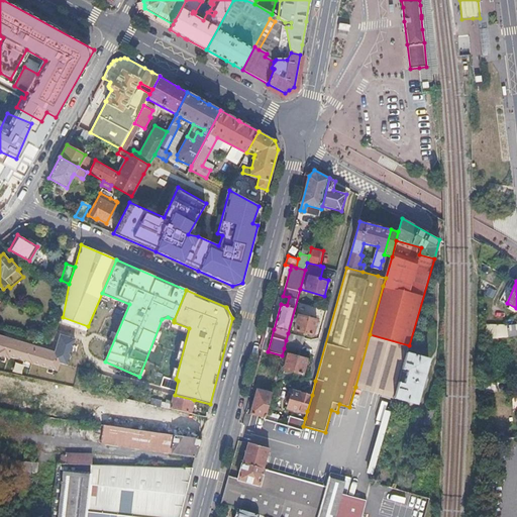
[(299,315),(295,330),(314,335),(317,320),(299,315)]
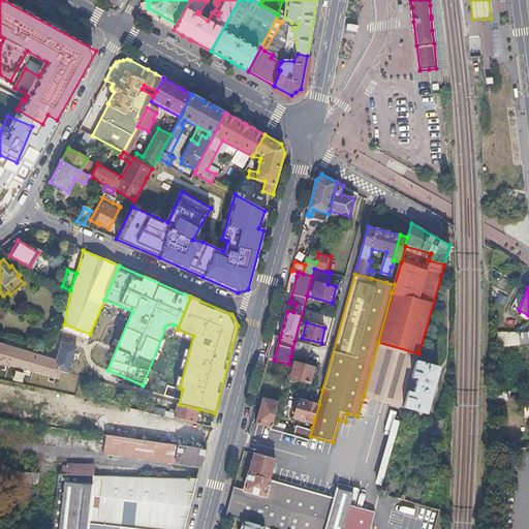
[(519,345),(518,334),(492,337),(492,348),(519,345)]
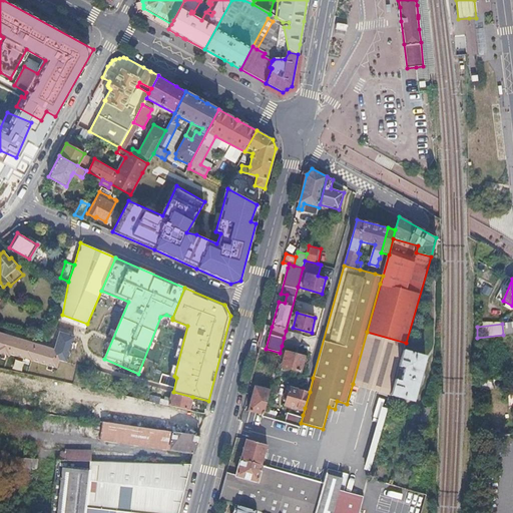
[(261,348),(266,349),(272,327),(267,325),(264,337),(261,348)]
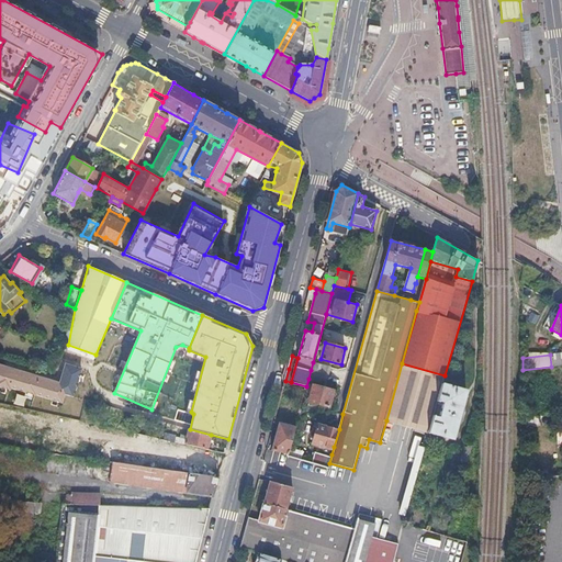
[(57,380),(0,362),(0,384),(62,404),(65,394),(74,396),(82,369),(63,363),(57,380)]
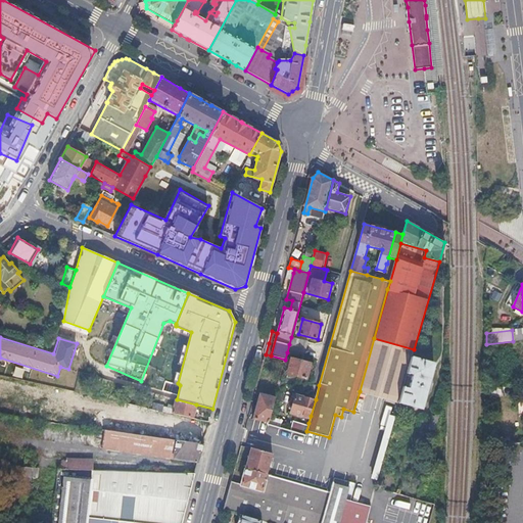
[(291,337),(289,344),(305,349),(307,342),(291,337)]
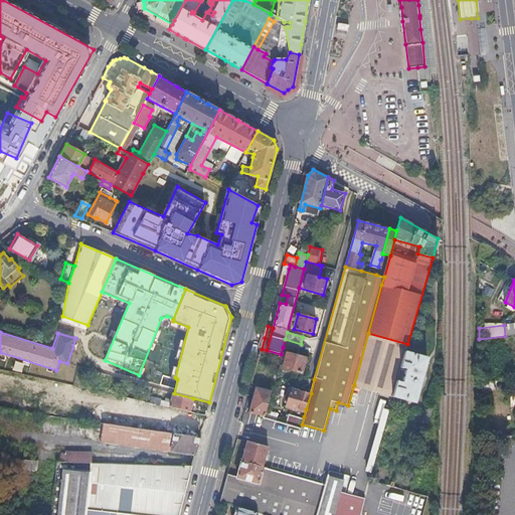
[(405,352),(407,344),(368,333),(354,385),(393,396),(397,381),(401,367),(405,352)]
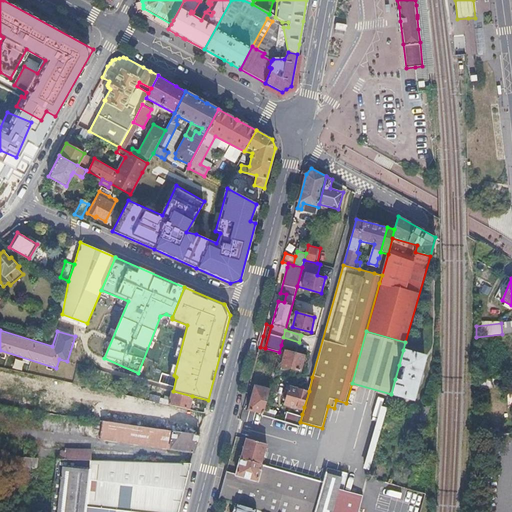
[(297,350),(299,342),(283,337),(281,345),(297,350)]
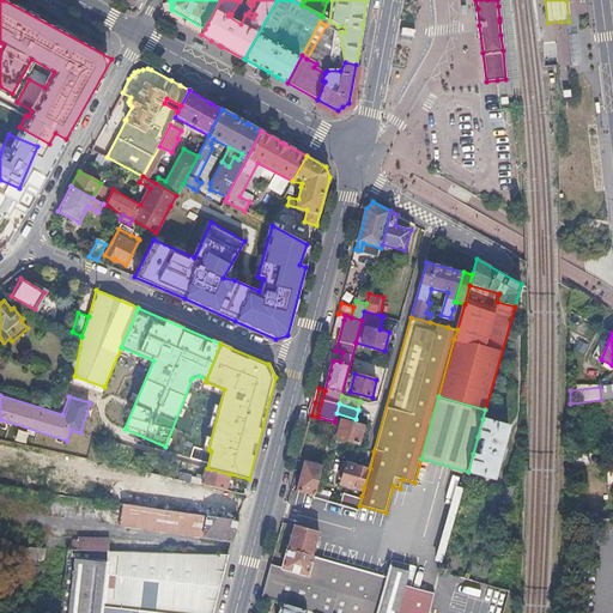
[(341,419),(337,437),(359,443),(364,425),(341,419)]
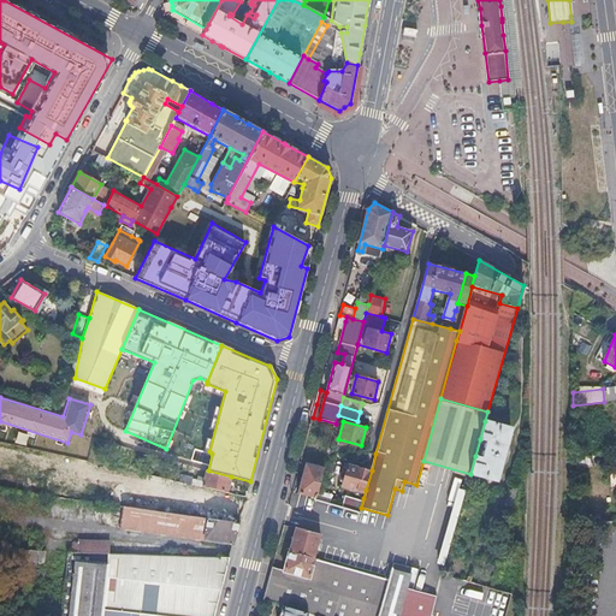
[(511,428),(485,421),(480,439),(485,440),(481,457),(475,456),(471,474),(496,481),(511,428)]
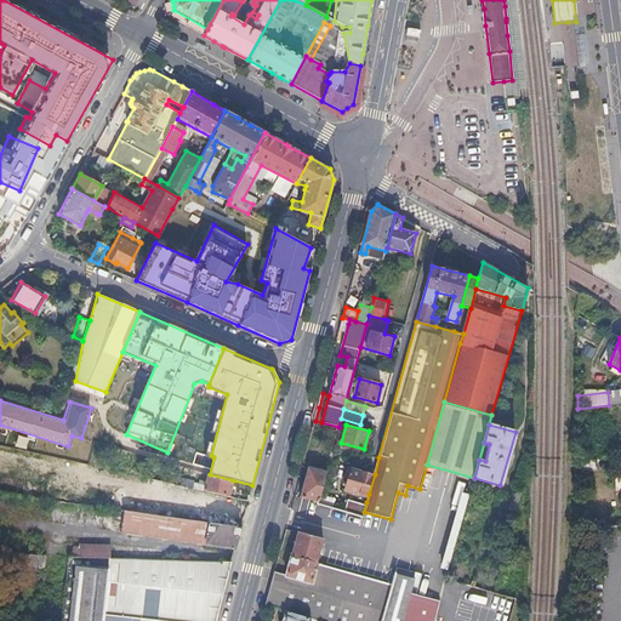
[(68,459),(92,466),(97,446),(79,442),(75,453),(69,451),(68,459)]
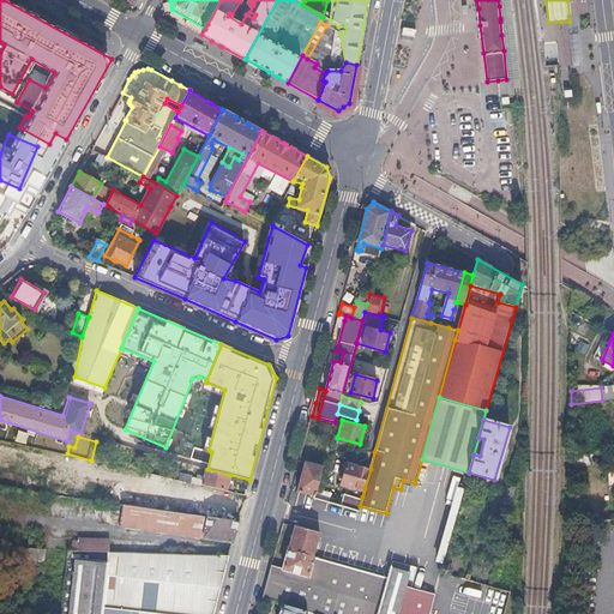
[(572,444),(573,455),(587,452),(585,443),(572,444)]
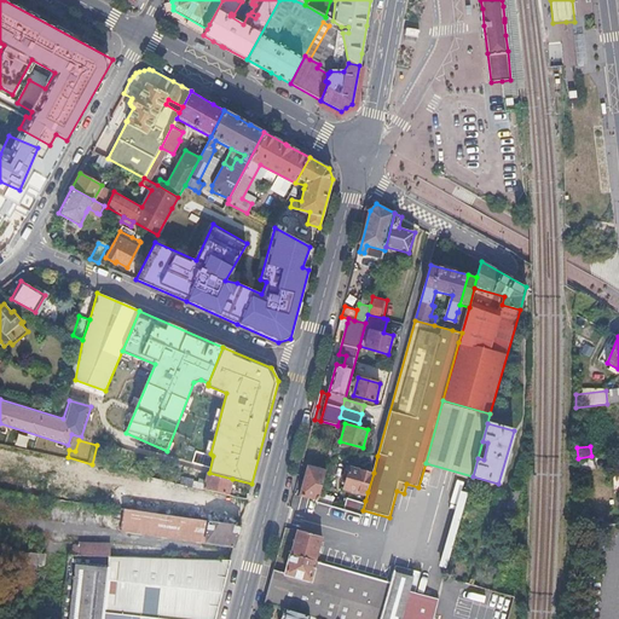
[(594,458),(574,461),(574,470),(595,468),(594,458)]
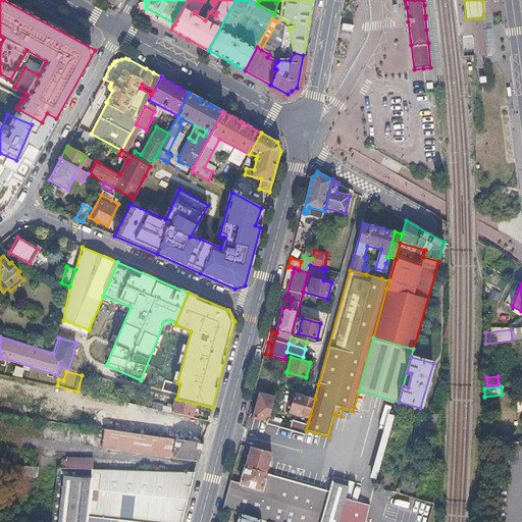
[(253,417),(268,421),(274,398),(259,393),(253,417)]
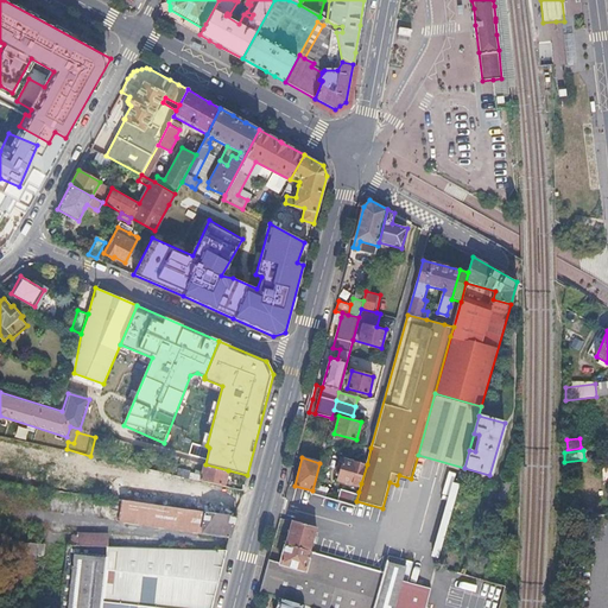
[(361,483),(367,464),(344,458),(339,477),(361,483)]
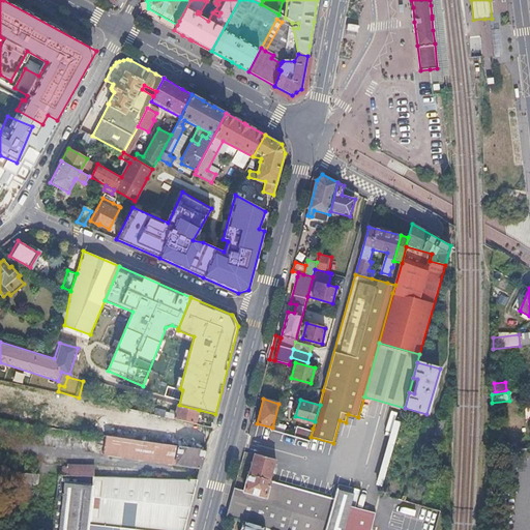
[(159,409),(158,414),(195,423),(199,410),(179,405),(177,413),(159,409)]
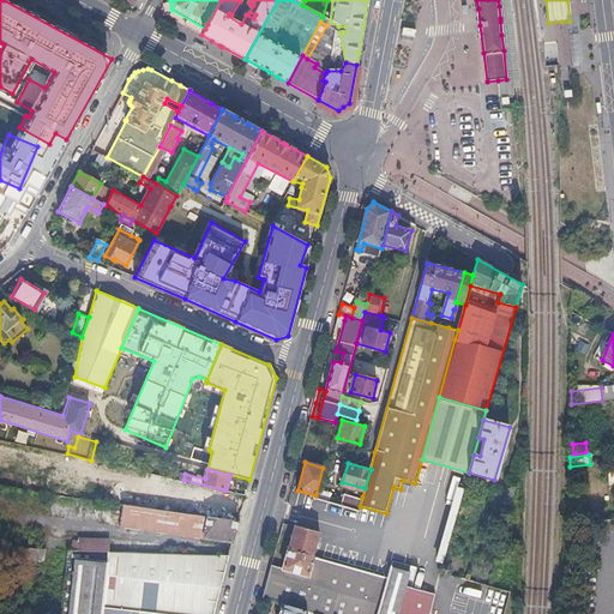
[(456,487),(435,561),(443,564),(464,488),(456,487)]
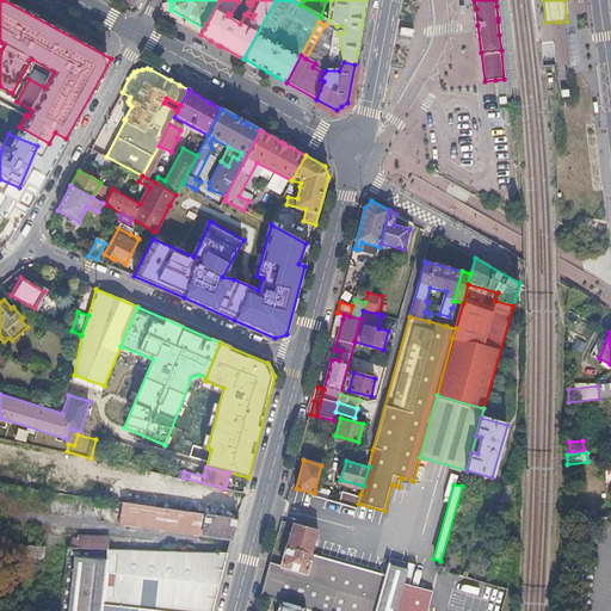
[(358,504),(360,494),(343,489),(340,503),(357,507),(358,504)]
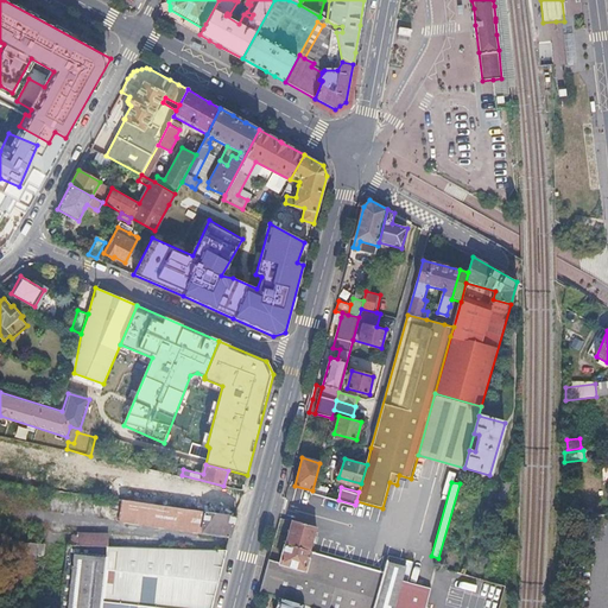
[(206,511),(122,500),(119,521),(203,532),(206,511)]
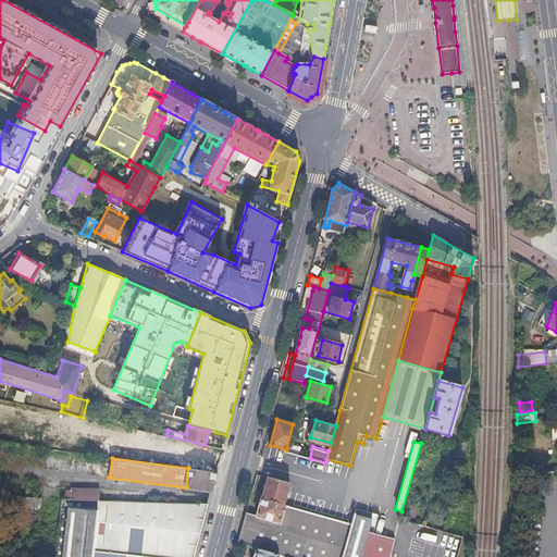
[(190,469),(188,468),(186,487),(185,489),(211,492),(215,472),(190,469)]
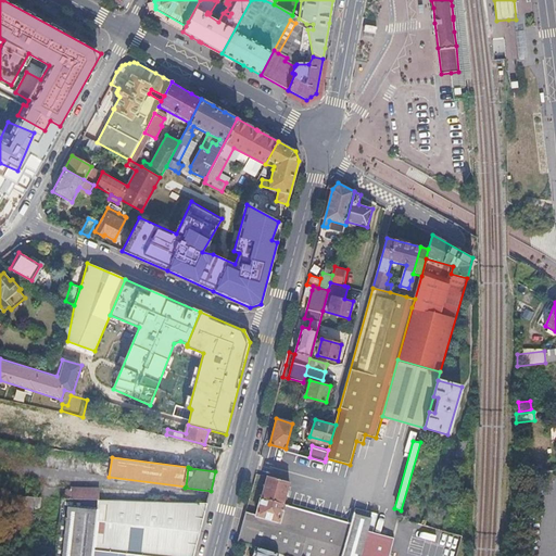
[(261,497),(283,504),(289,482),(267,476),(261,497)]
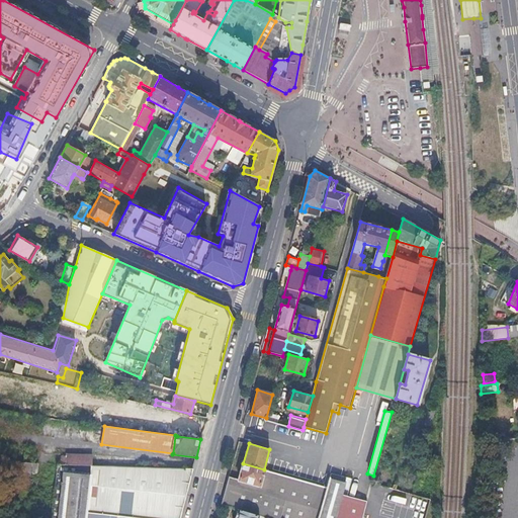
[(92,455),(67,454),(58,463),(51,517),(114,517),(116,516),(134,517),(137,517),(179,517),(193,468),(92,464),(92,455)]
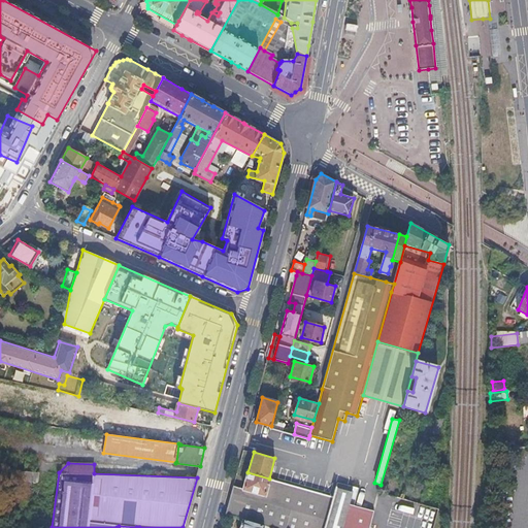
[(39,471),(11,470),(11,479),(38,480),(39,471)]
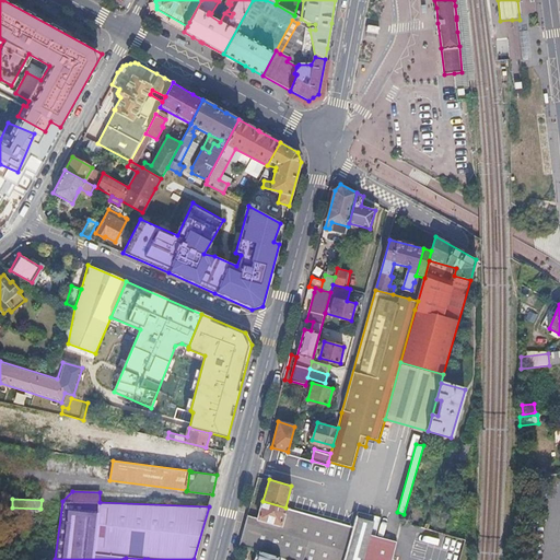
[(247,518),(240,549),(256,553),(279,559),(280,559),(369,559),(381,517),(358,512),(353,527),(339,523),(308,513),(286,508),(263,501),(259,514),(248,511),(247,518)]
